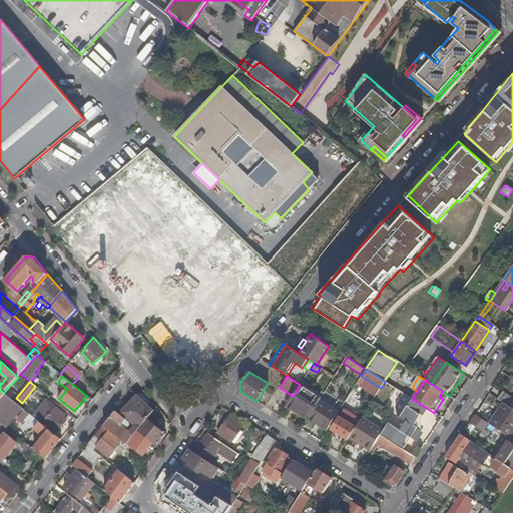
[(381,388),(374,384),(366,396),(373,400),(381,388)]
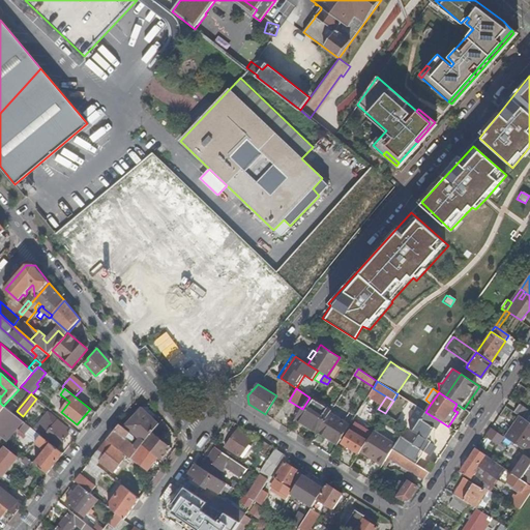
[(331,411),(310,398),(302,409),(296,418),(318,432),(329,413),(331,411)]
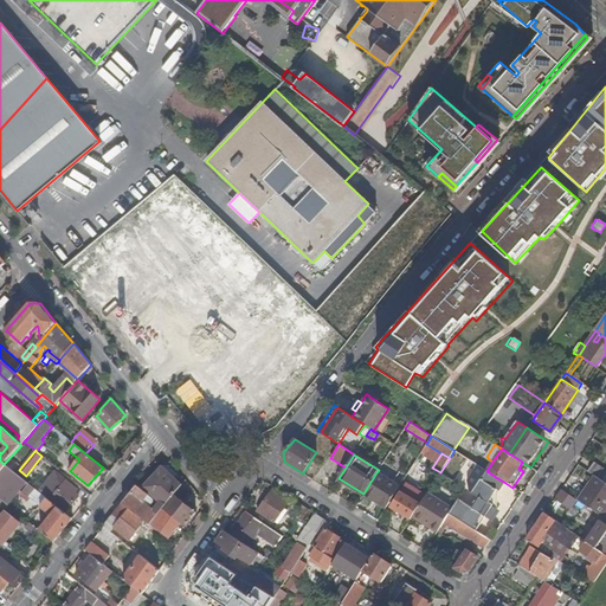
[(605,470),(594,462),(588,471),(594,475),(603,481),(605,476),(605,470)]
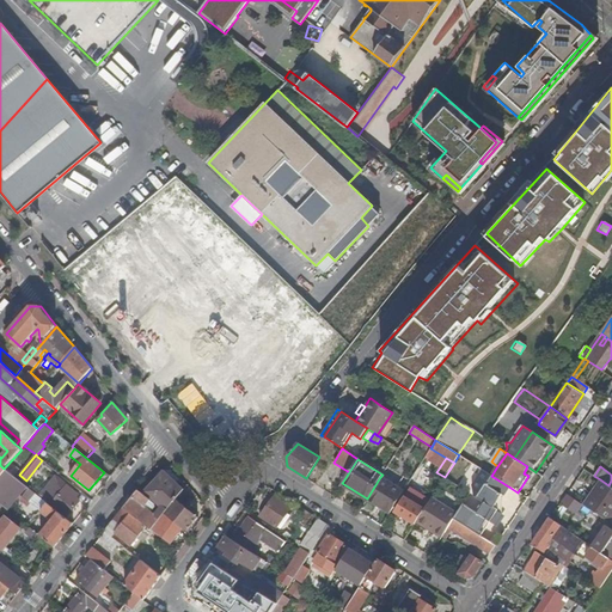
[(477,513),(463,503),(457,513),(453,519),(481,536),(489,521),(495,525),(502,514),(502,513),(502,499),(510,488),(491,476),(482,469),(471,485),(473,496),(484,502),(477,513)]
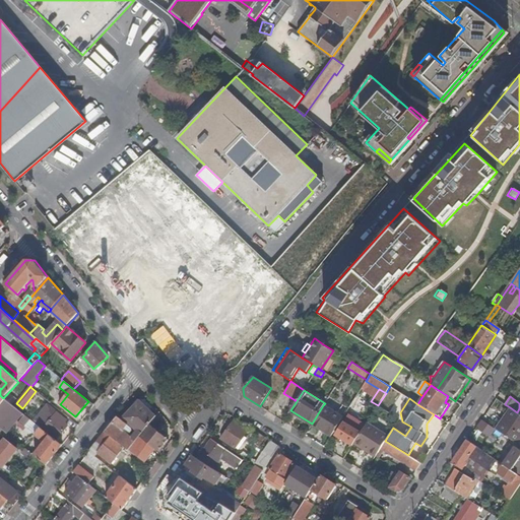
[(0,423),(14,407),(5,400),(0,405),(0,423)]
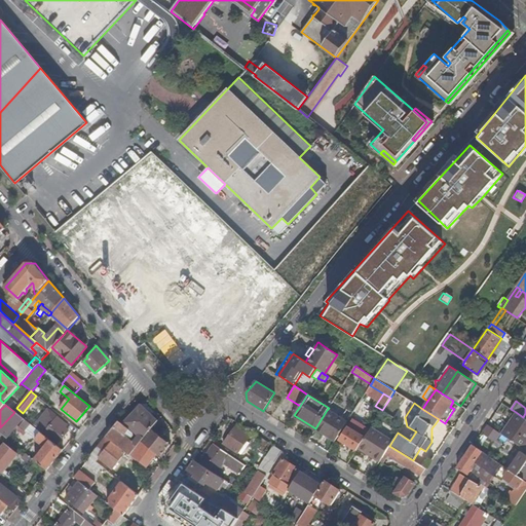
[(107,437),(126,452),(130,456),(134,451),(142,442),(144,440),(151,429),(157,423),(142,409),(128,423),(139,434),(140,435),(134,443),(124,436),(129,429),(119,421),(107,437)]
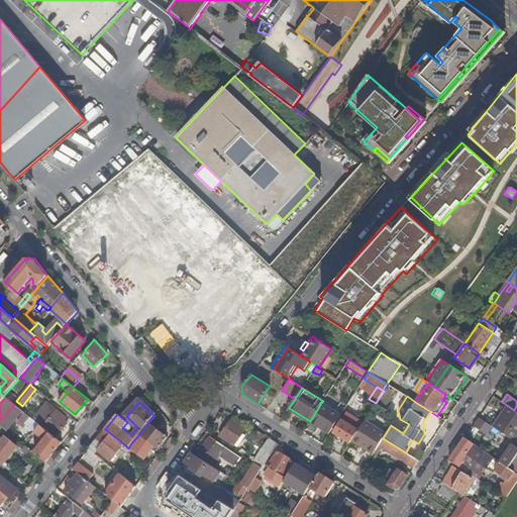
[(341,415),(321,403),(310,421),(329,433),(341,415)]
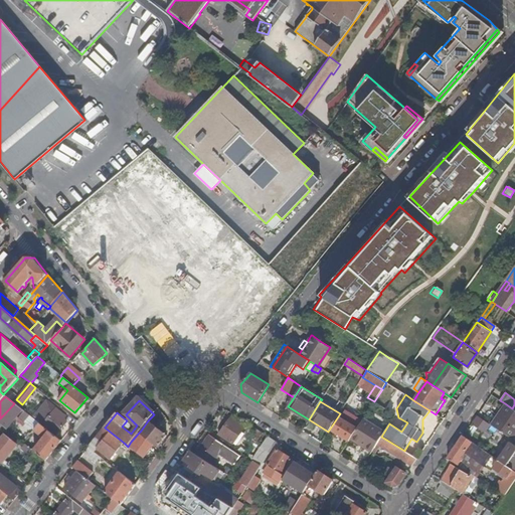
[(513,440),(514,437),(514,410),(512,408),(505,403),(491,424),(509,437),(513,440)]
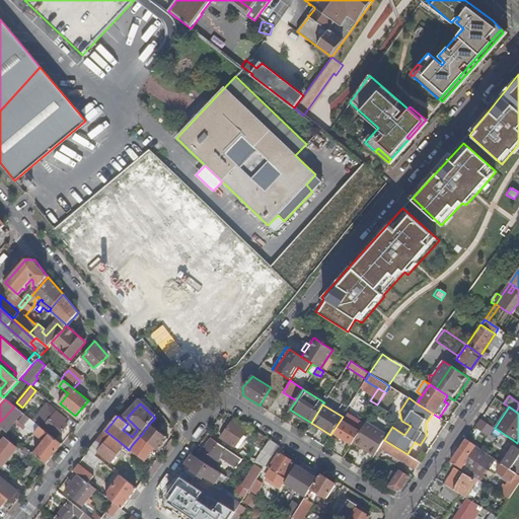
[(290,410),(288,412),(309,426),(311,423),(290,410)]
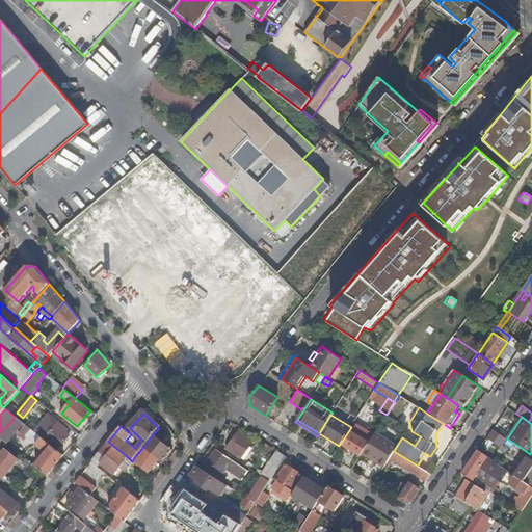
[(57,422),(46,437),(58,449),(69,435),(65,433),(68,430),(57,422)]
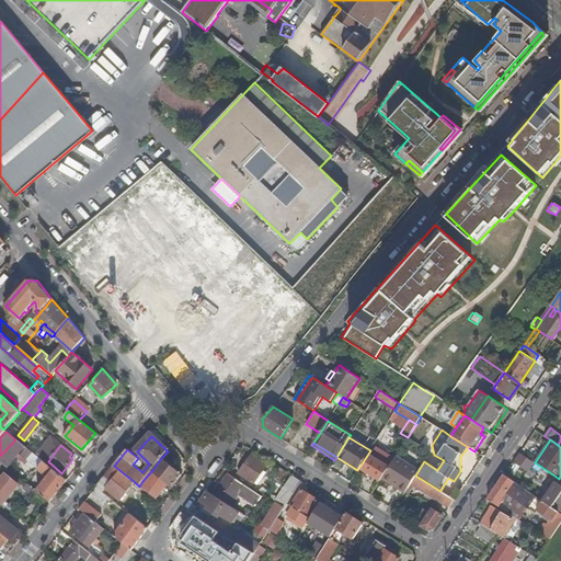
[(35,490),(36,491),(50,502),(67,480),(27,449),(22,457),(48,478),(39,489),(37,488),(35,490)]
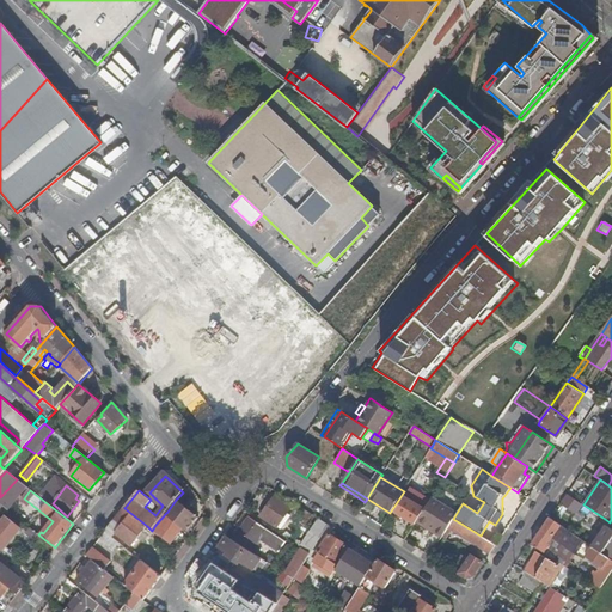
[(577,509),(581,503),(568,494),(561,503),(575,513),(576,513),(579,514),(581,510),(577,509)]
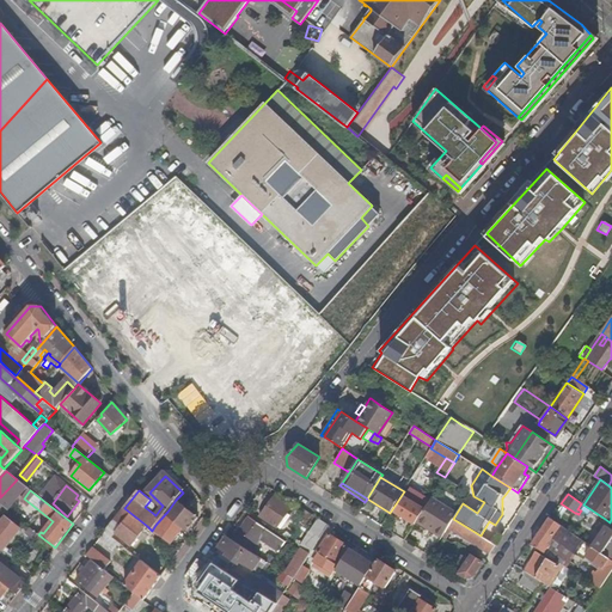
[(276,526),(277,525),(281,520),(285,521),(289,514),(286,513),(291,507),(274,495),(259,515),(276,526)]
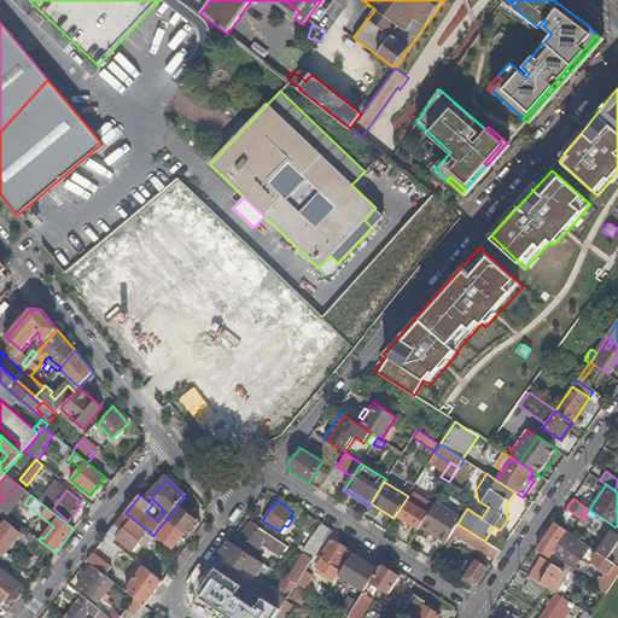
[(397,517),(419,530),(421,525),(429,514),(417,507),(418,503),(415,502),(413,505),(408,501),(397,517)]
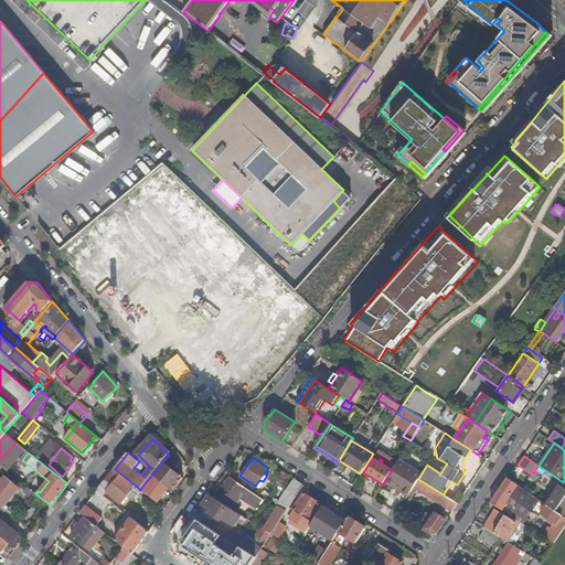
[(422,473),(398,459),(392,470),(385,480),(408,496),(418,479),(422,473)]
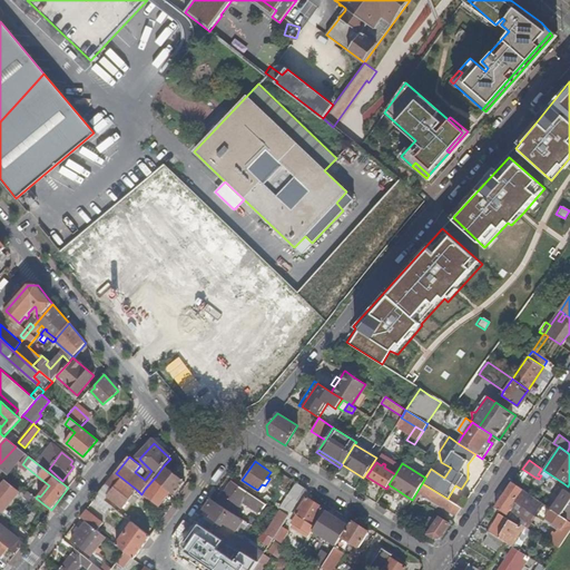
[(170,492),(175,495),(185,482),(164,465),(156,477),(154,479),(157,482),(160,483),(170,492)]
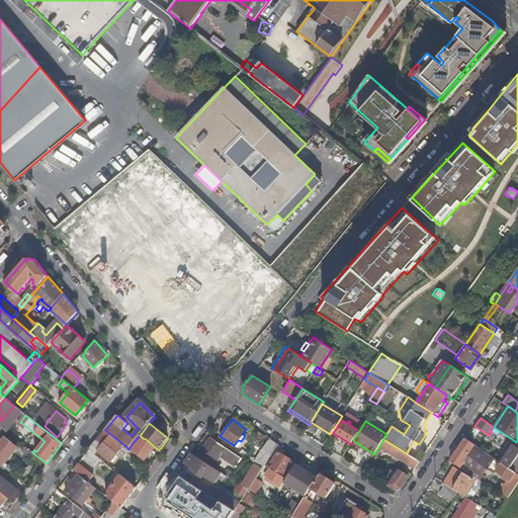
[(105,430),(98,438),(105,443),(98,451),(111,462),(124,445),(105,430)]
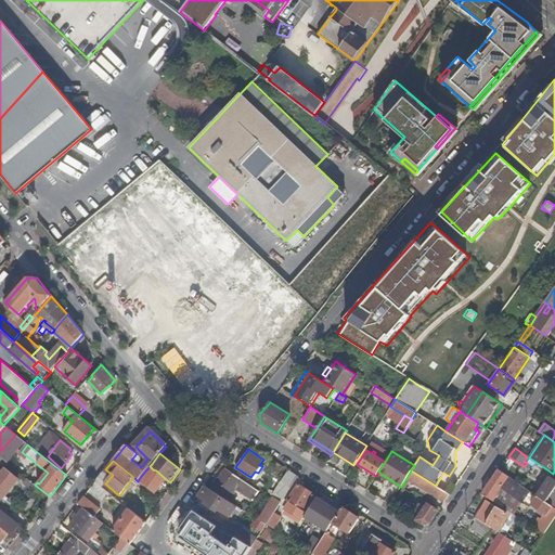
[(150,466),(141,476),(144,479),(145,479),(153,469),(150,466)]
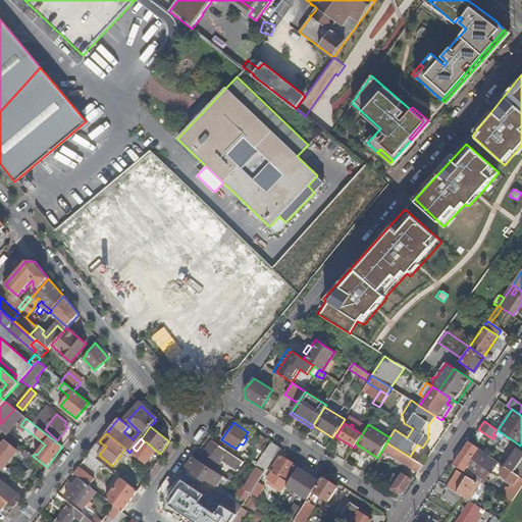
[(428,438),(422,448),(425,450),(431,440),(428,438)]
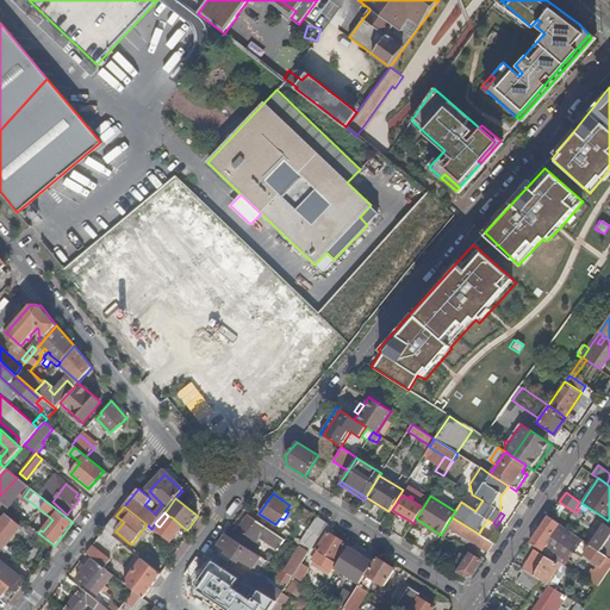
[(6,515),(0,522),(0,546),(4,549),(20,527),(6,515)]
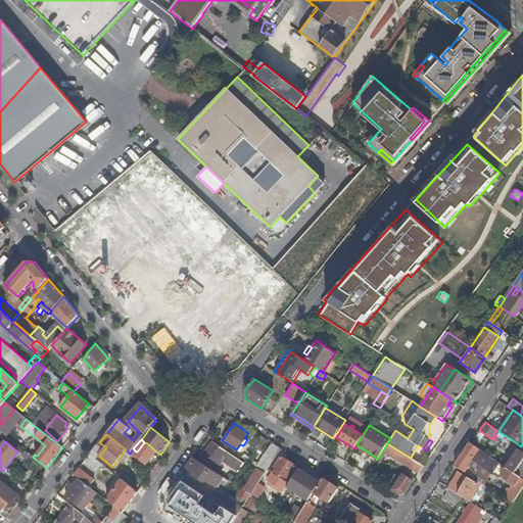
[(223,461),(239,472),(244,463),(212,442),(200,462),(216,472),(223,461)]
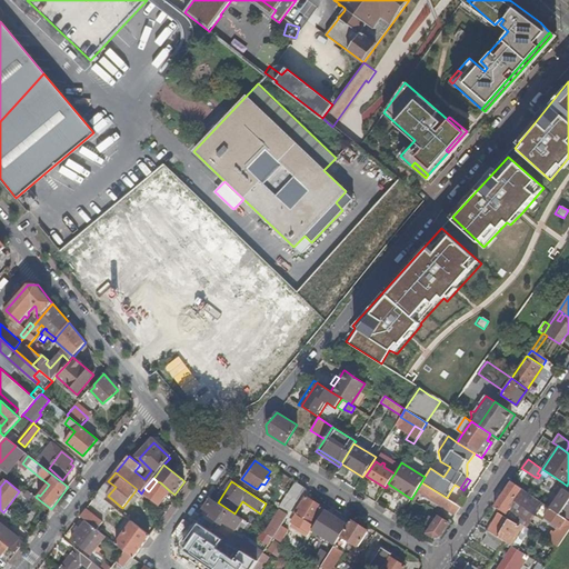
[(291,497),(282,511),(288,515),(306,487),(296,481),(288,495),(291,497)]
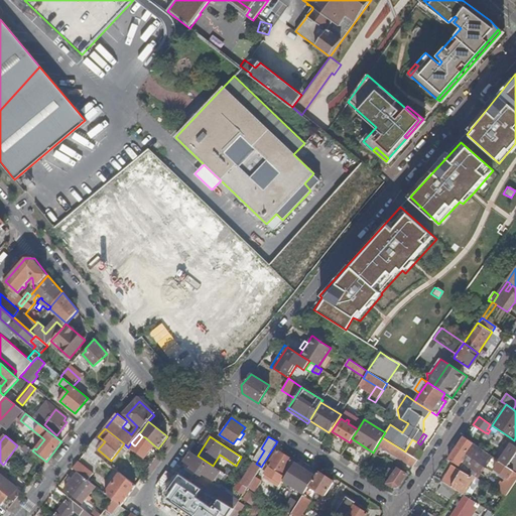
[(130,448),(134,453),(138,454),(144,458),(154,445),(145,437),(137,447),(135,445),(134,445),(132,447),(131,447),(130,448)]
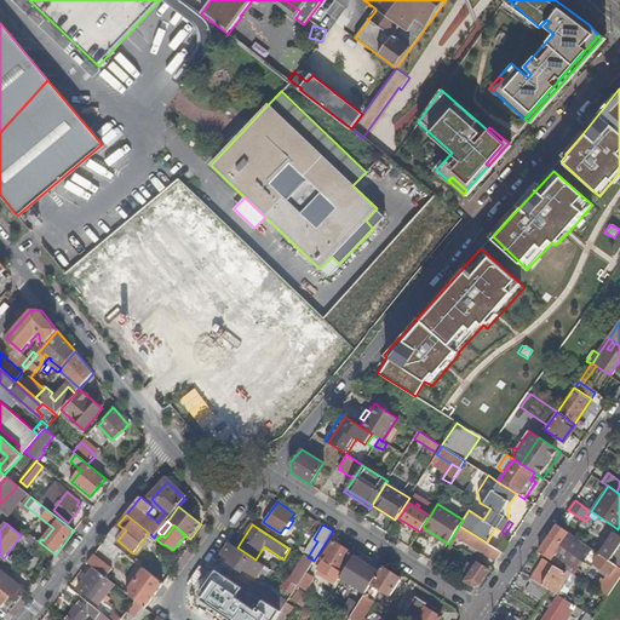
[(497,562),(501,552),(487,543),(459,526),(448,544),(452,546),(458,537),(497,562)]
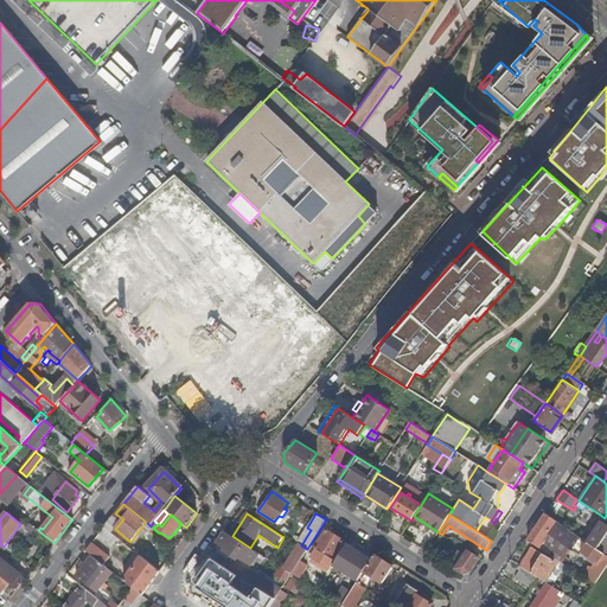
[(566,557),(580,537),(547,515),(528,541),(556,560),(562,562),(566,557)]
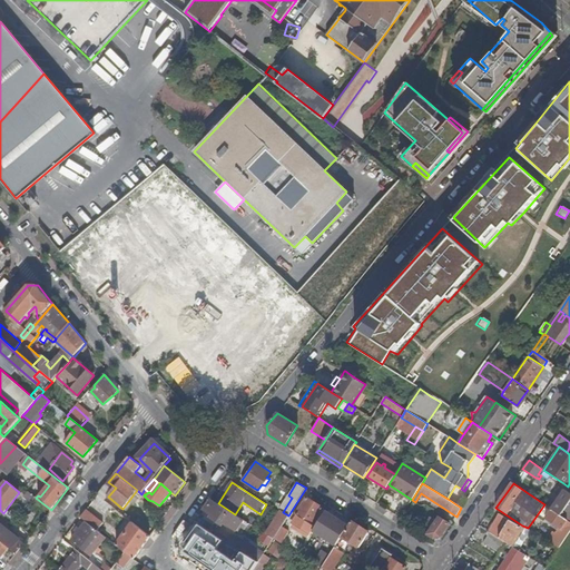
[(569,487),(568,487),(563,483),(560,487),(564,490),(569,492),(569,487)]
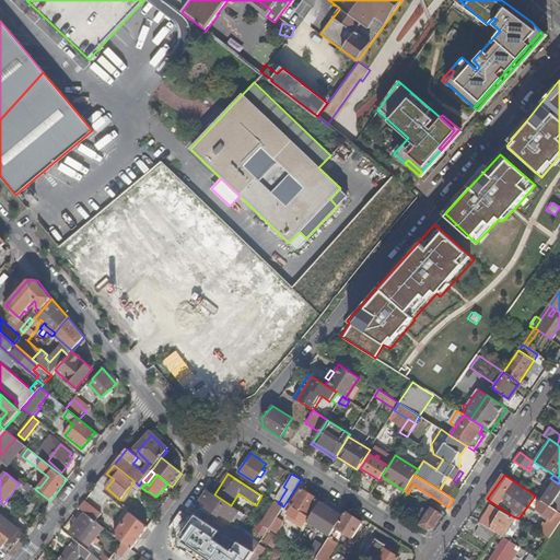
[(559,483),(555,481),(541,500),(555,509),(559,502),(556,499),(559,496),(559,497),(559,483)]
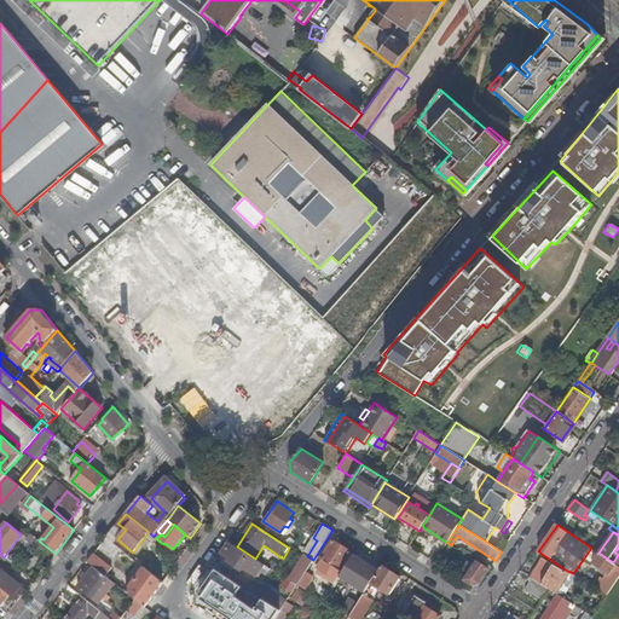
[(39,541),(30,533),(25,541),(35,548),(40,542),(39,541)]
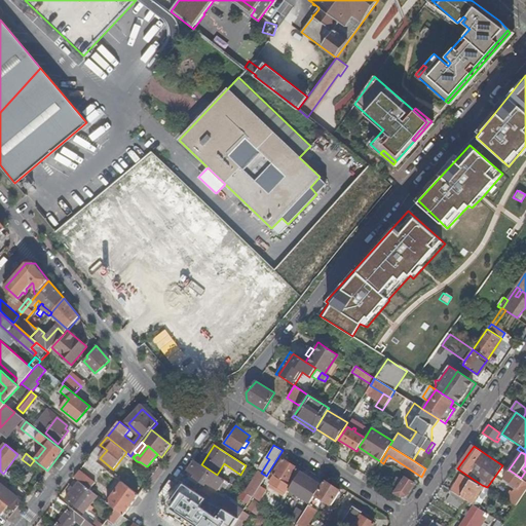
[(103,471),(104,468),(90,457),(85,463),(98,473),(101,468),(103,471)]
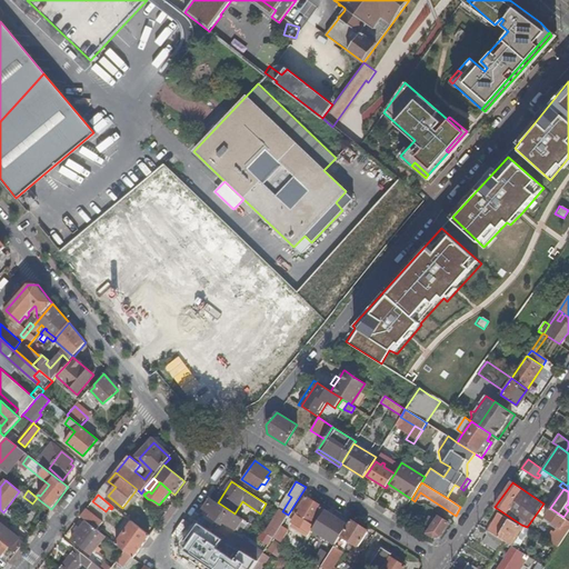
[(295,513),(300,517),(306,520),(311,525),(322,508),(306,497),(295,513)]
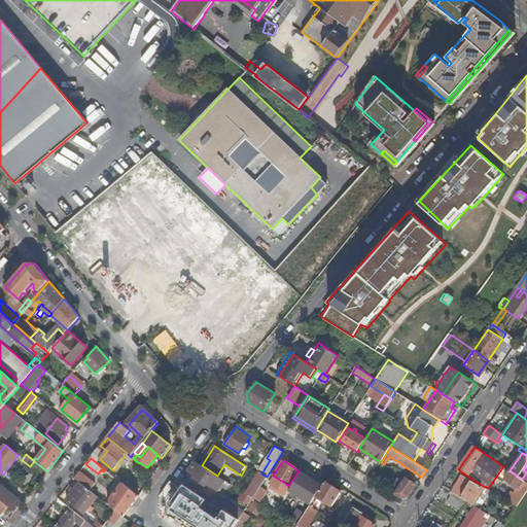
[(217,489),(223,480),(195,462),(187,471),(197,477),(208,484),(217,489)]
